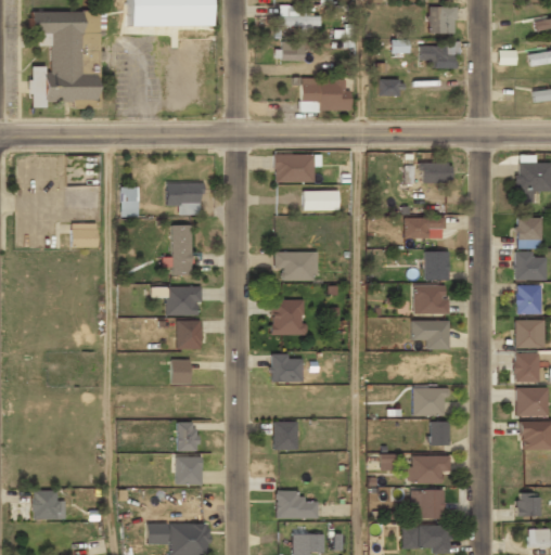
[(129,0),(130,27),(212,26),(210,0),(129,0)]
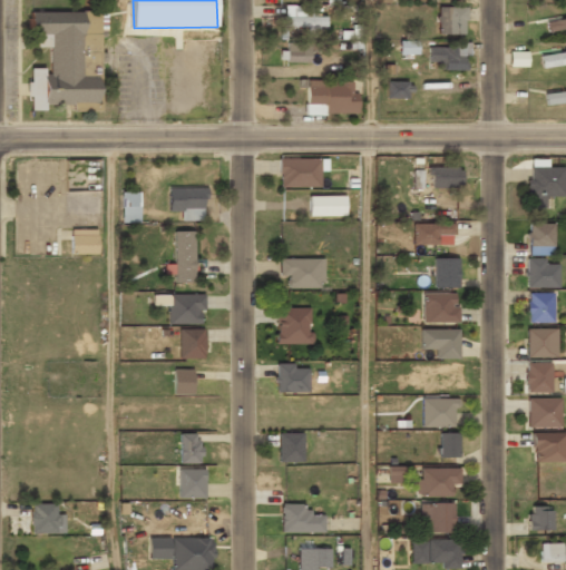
[(327,17),(311,17),(311,6),(286,6),(286,28),(327,28),(327,17)]
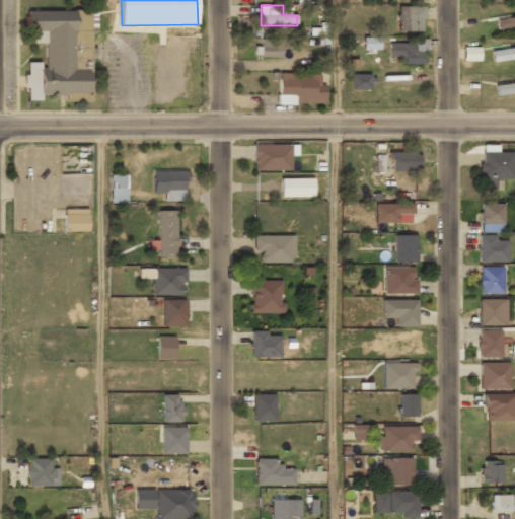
[(426,7),(400,7),(400,31),(426,31),(426,7)]
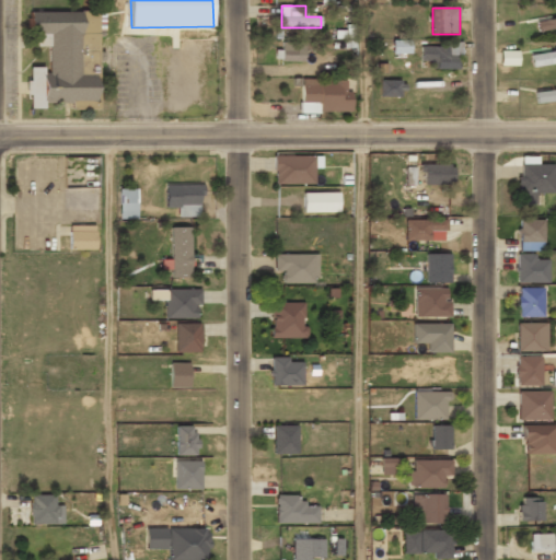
[(102,107),(101,12),(32,12),(33,35),(51,35),(51,68),(32,68),(32,108),(102,107)]
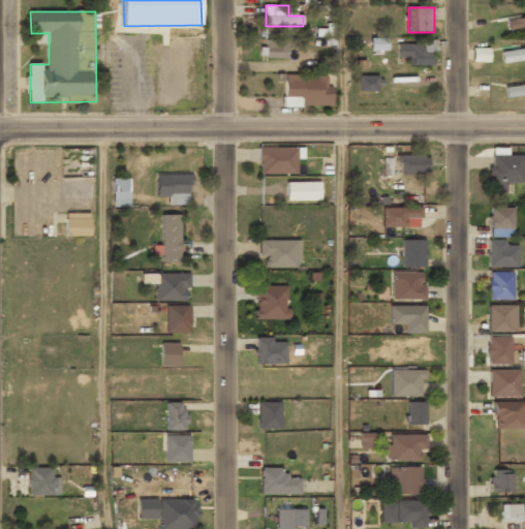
[(524,18),(510,23),(512,32),(524,27),(524,18)]
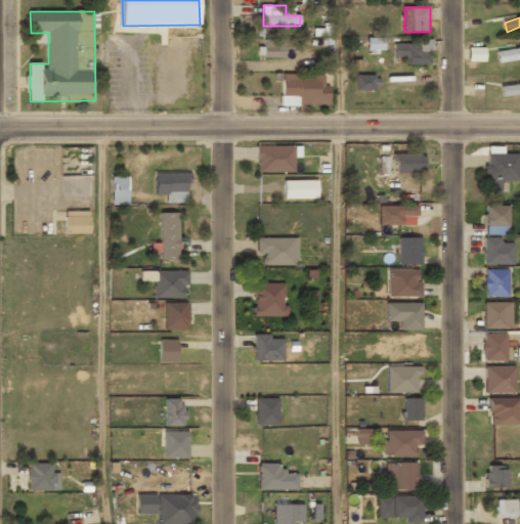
[(36,43),(49,43),(49,32),(36,32),(36,43)]
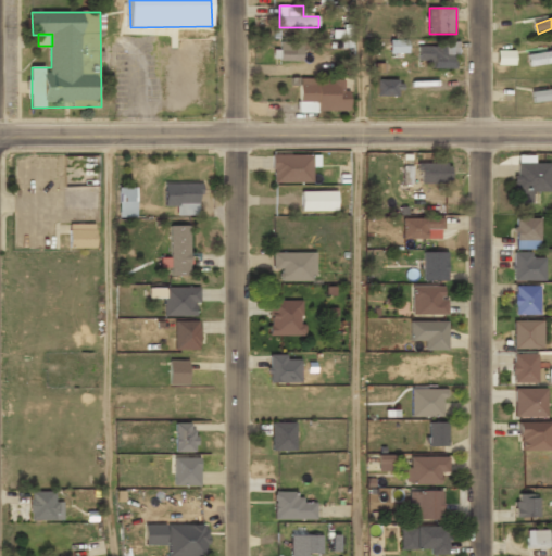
[(411,39),(392,39),(392,53),(411,53),(411,39)]
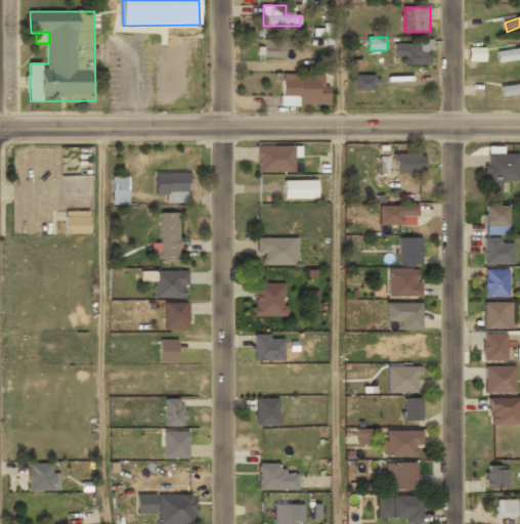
[(287,58),(287,41),(263,41),(263,58),(287,58)]
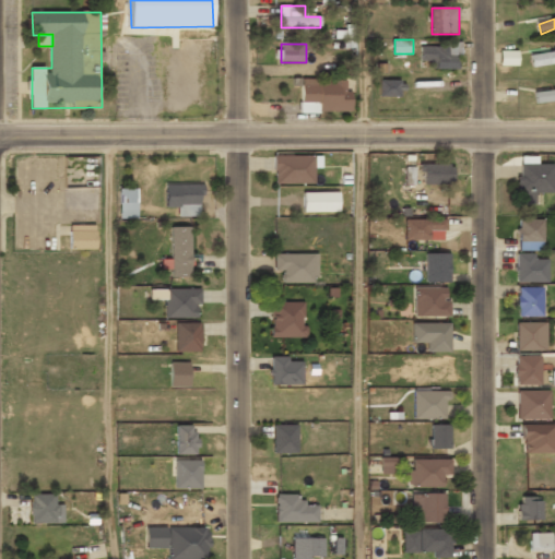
[(461,45),(423,45),(423,67),(461,67),(461,45)]
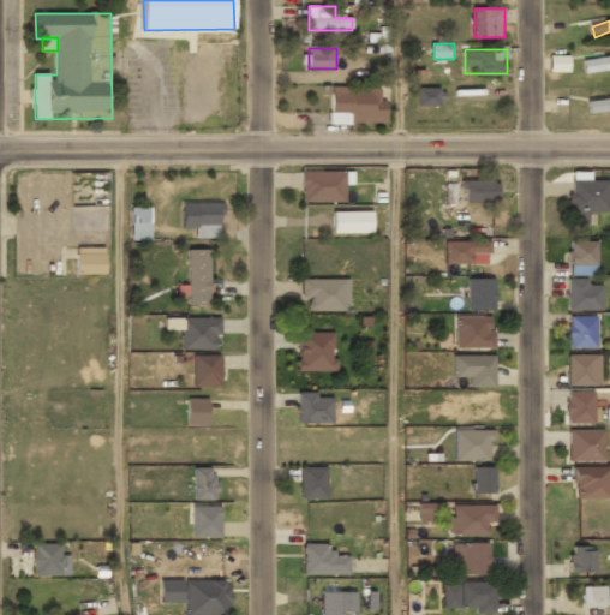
[(552,72),(572,72),(572,57),(552,55),(552,72)]
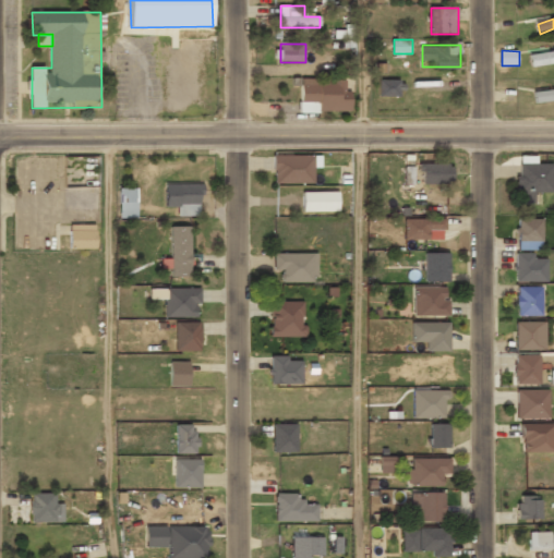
[(553,50),(531,55),(533,67),(553,63),(553,50)]
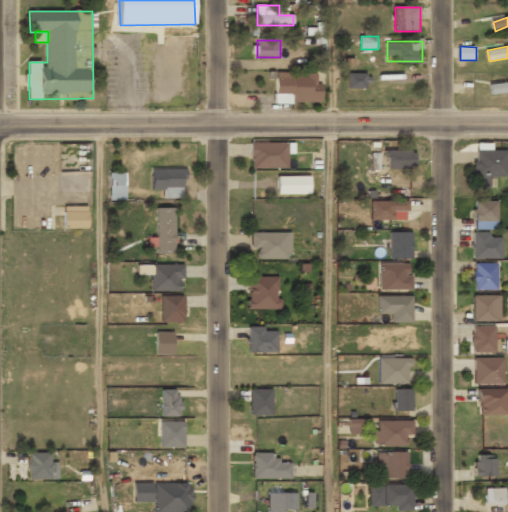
[(321,99),(321,73),(277,73),(277,103),(294,104),(294,99),(321,99)]
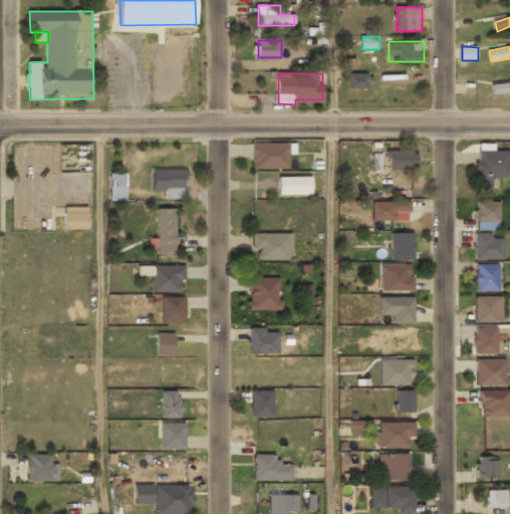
[(369,89),(369,73),(349,73),(349,89),(369,89)]
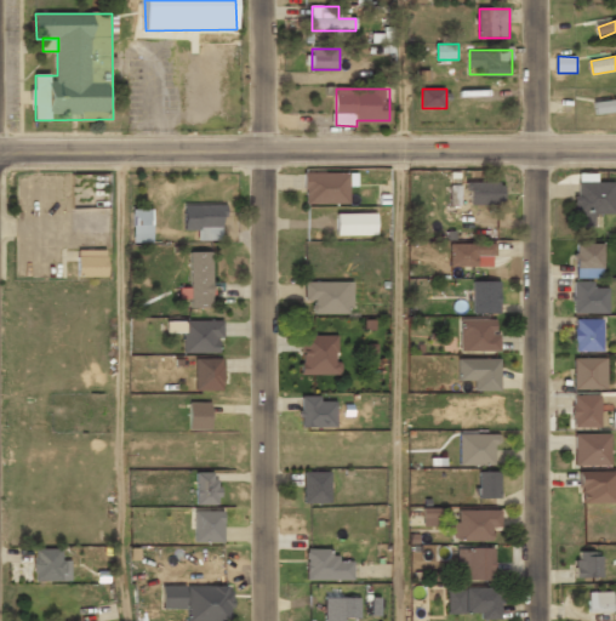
[(615,98),(595,101),(597,113),(615,110),(615,98)]
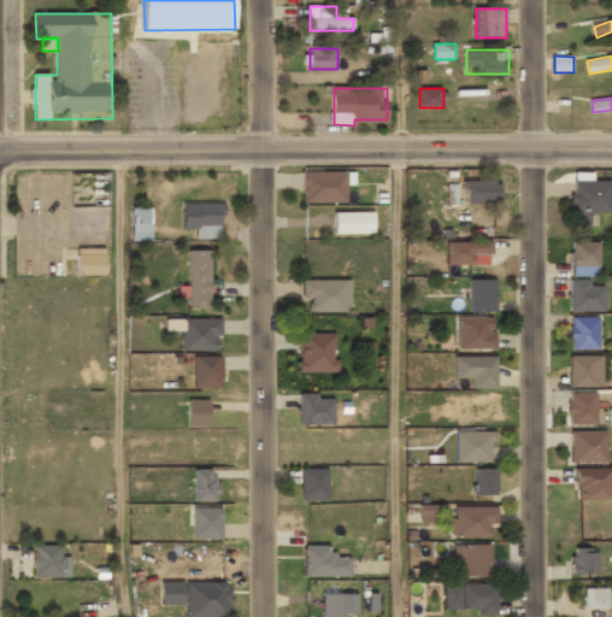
[(304,172),(304,203),(351,203),(351,172),(304,172)]
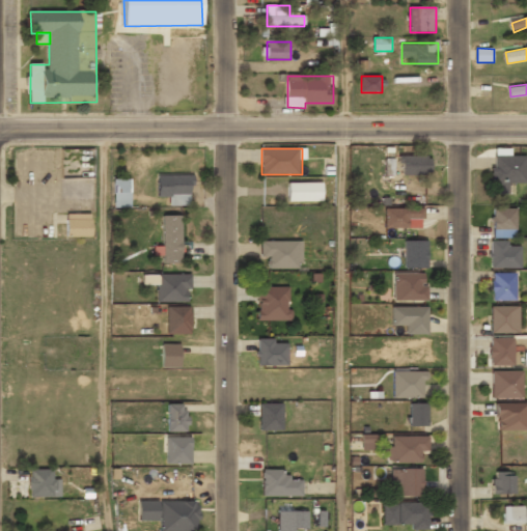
[(433,156),(401,156),(401,175),(433,175),(433,156)]
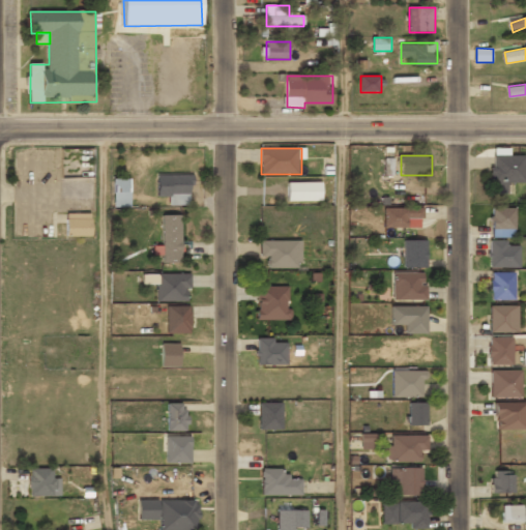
[(492,183),(499,183),(499,193),(509,193),(509,182),(525,182),(525,155),(492,155),(492,183)]
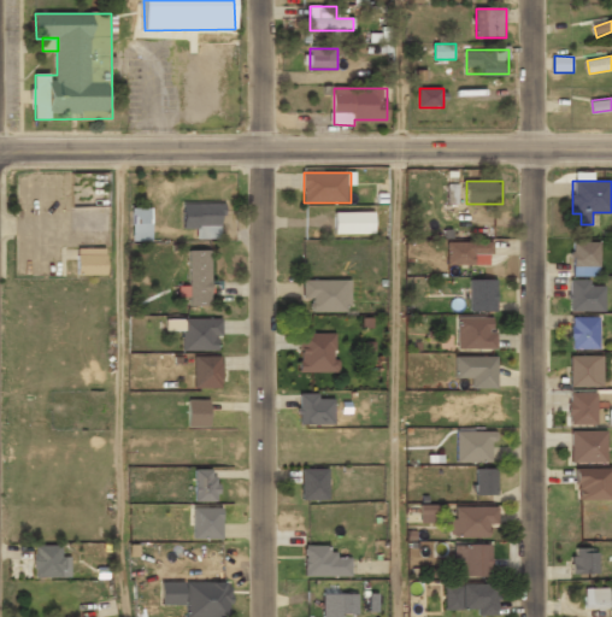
[(199,229),(199,239),(225,239),(225,205),(184,205),(184,229),(199,229)]
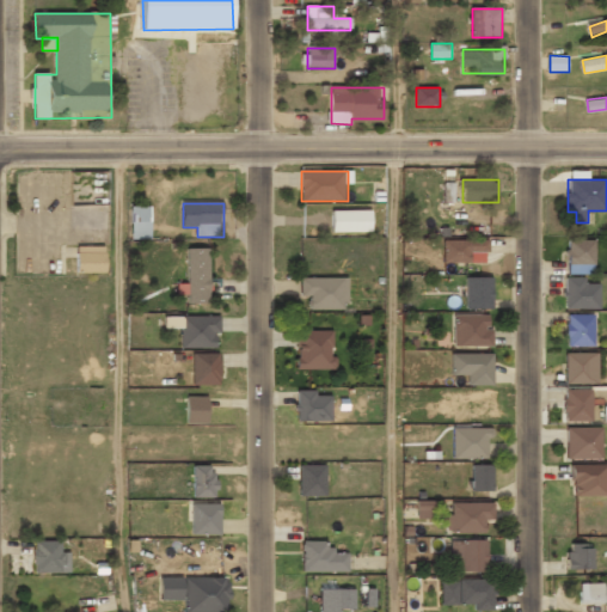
[(151,238),(151,208),(138,208),(138,238),(151,238)]
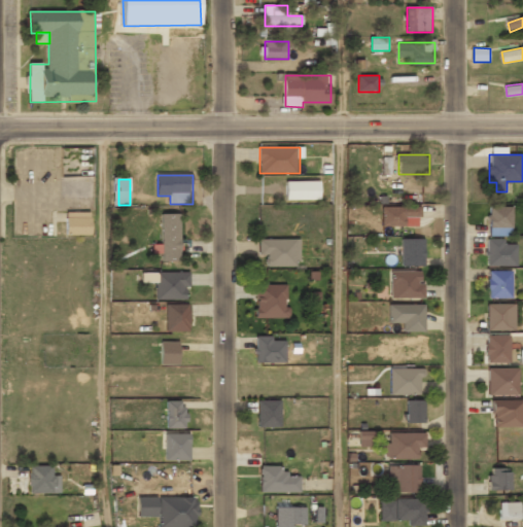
[(321,181),(287,181),(287,201),(321,201),(321,181)]
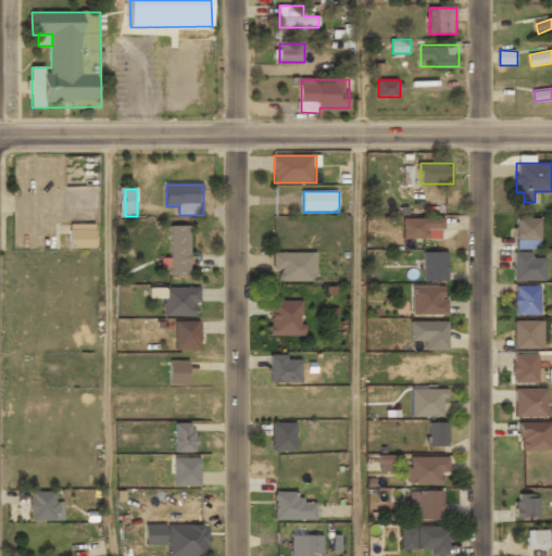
[(542,249),(542,217),(517,217),(517,249),(542,249)]
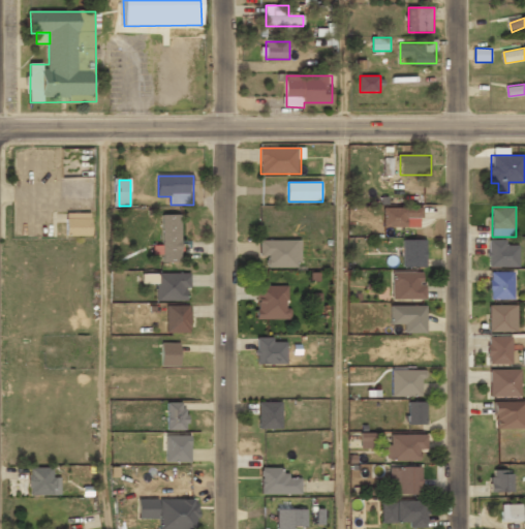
[(409,218),(425,218),(425,208),(384,208),(384,227),(409,227),(409,218)]
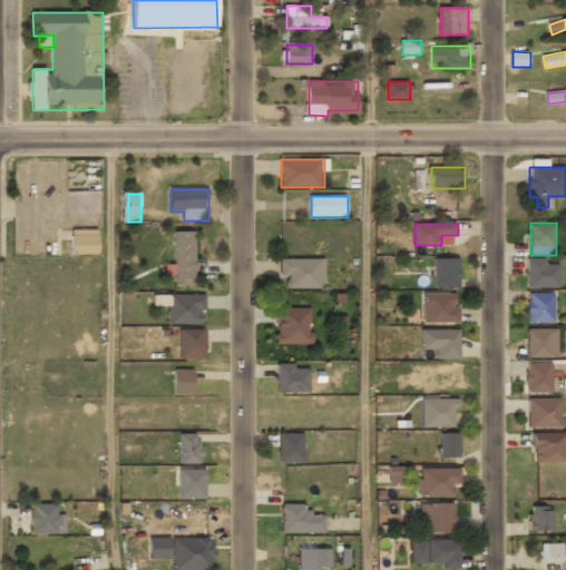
[(99,232),(74,232),(74,256),(99,256),(99,232)]
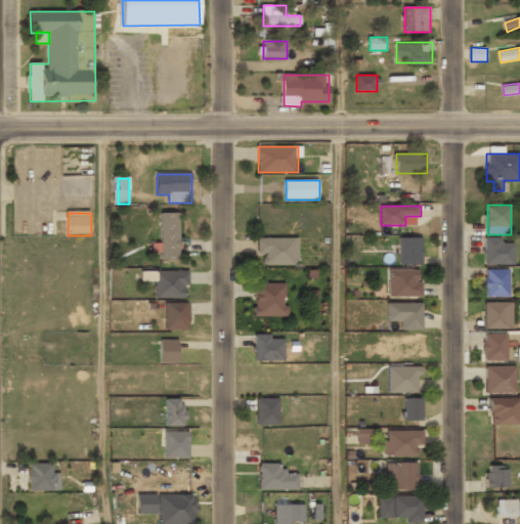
[(180,214),(162,214),(162,260),(180,260),(180,214)]
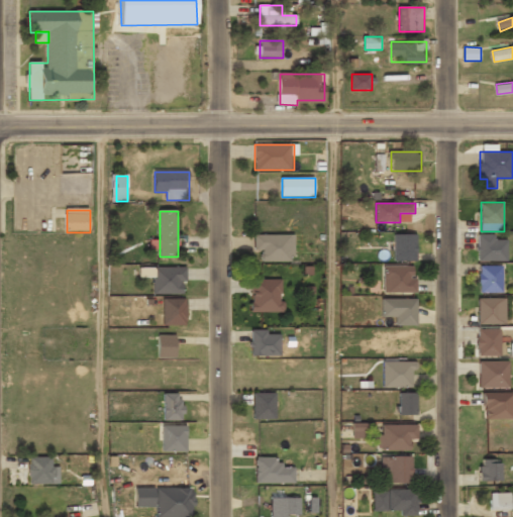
[(296,234),(254,234),(254,251),(263,251),(263,262),(296,262),(296,234)]
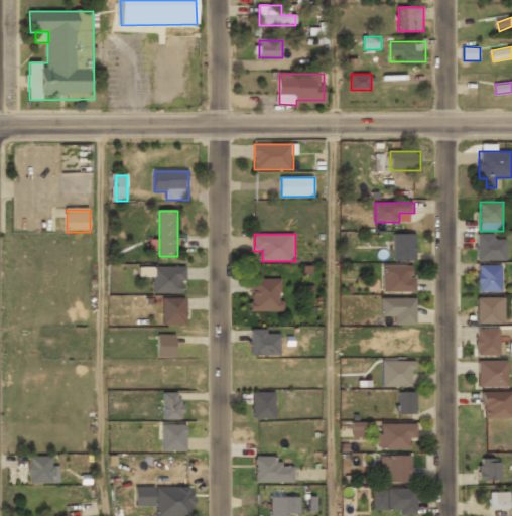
[(394,234),(394,260),(417,260),(417,234),(394,234)]
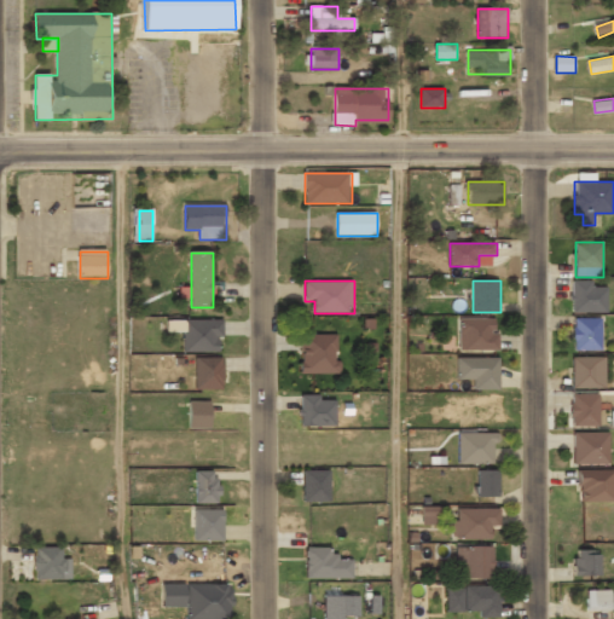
[(608,312),(608,281),(573,281),(573,312),(608,312)]
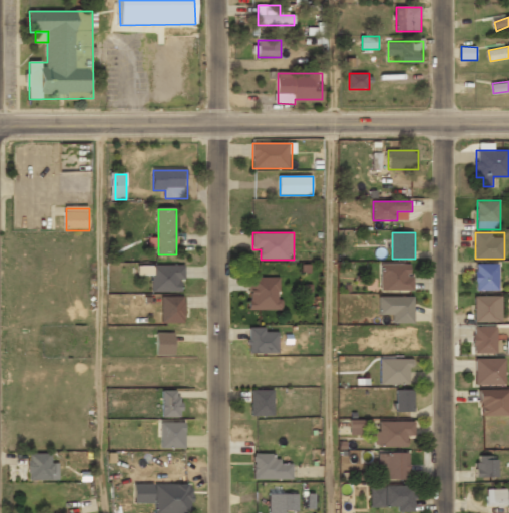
[(382,264),(382,291),(414,291),(414,264),(382,264)]
